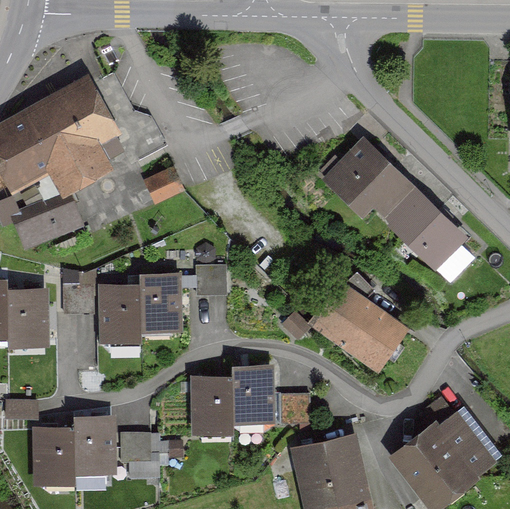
[(121,135),(92,77),(0,122),(0,167),(11,189),(51,169),(65,198),(112,175),(98,147),(121,135)]
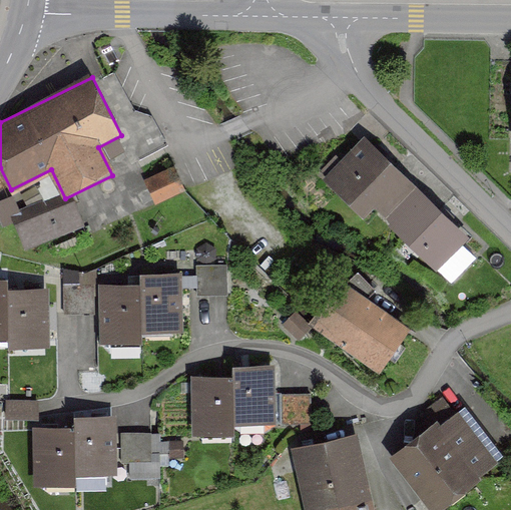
[(414,187),(363,137),(321,179),(361,218),(372,207),(384,218),(414,187)]
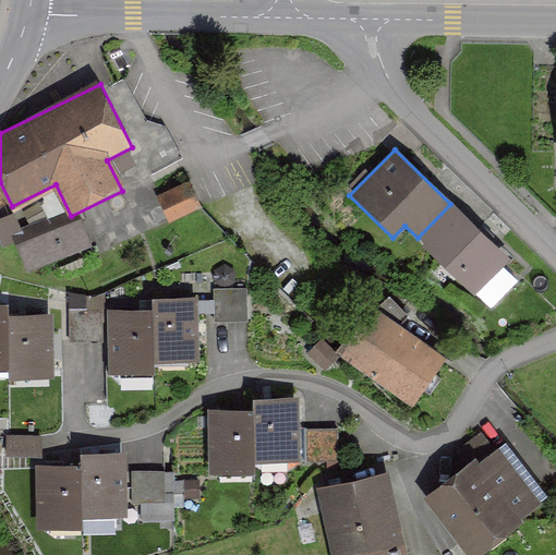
[(205,208),(192,181),(160,196),(172,222),(205,208)]
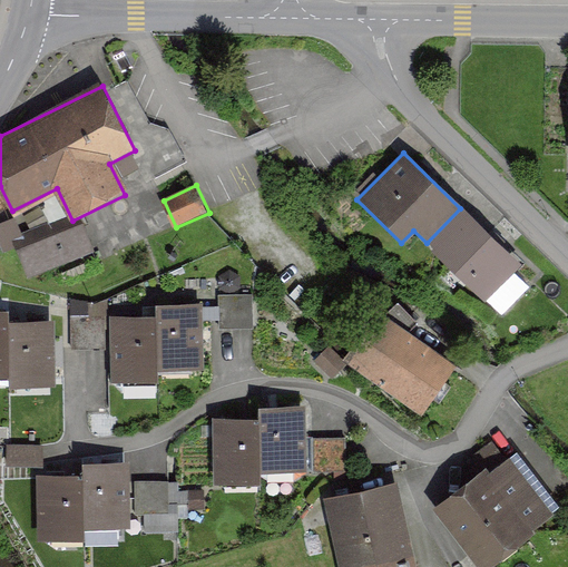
[(521,264),(460,208),(427,243),(432,248),(430,251),(482,303),(521,264)]
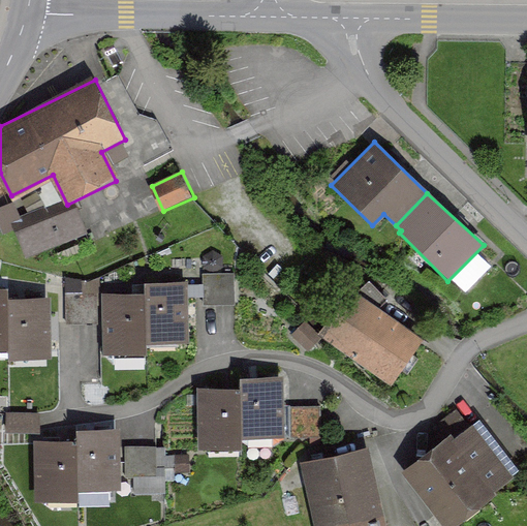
[(14,230),(24,256),(86,233),(75,208),(14,230)]
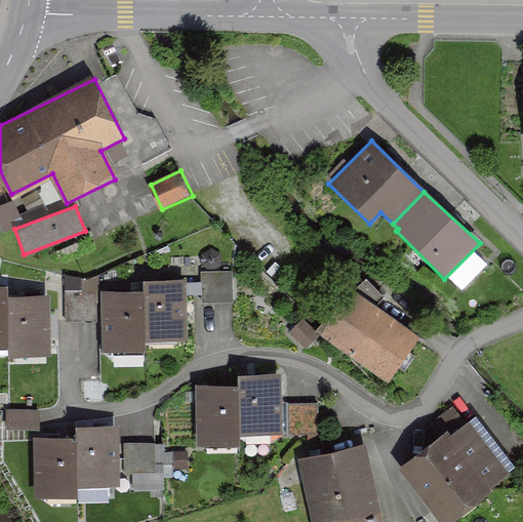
[(202,303),(216,302),(216,274),(201,275),(202,303)]
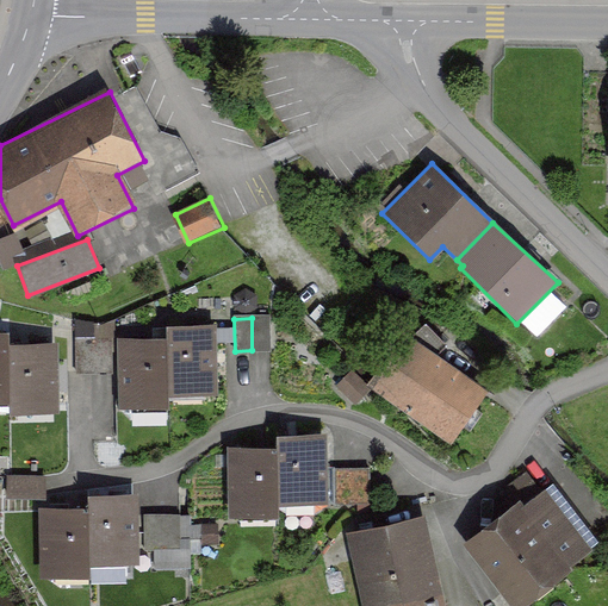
[(270,318),(252,318),(252,350),(271,350),(270,318)]
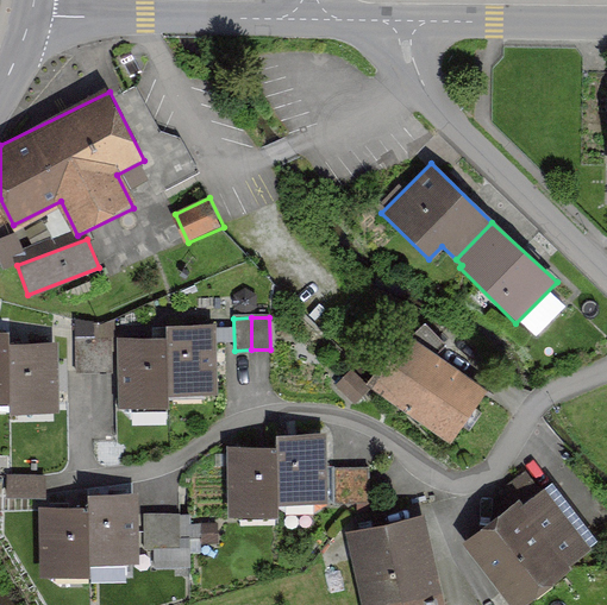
[(214,326),(168,326),(168,336),(169,396),(216,396),(214,326)]
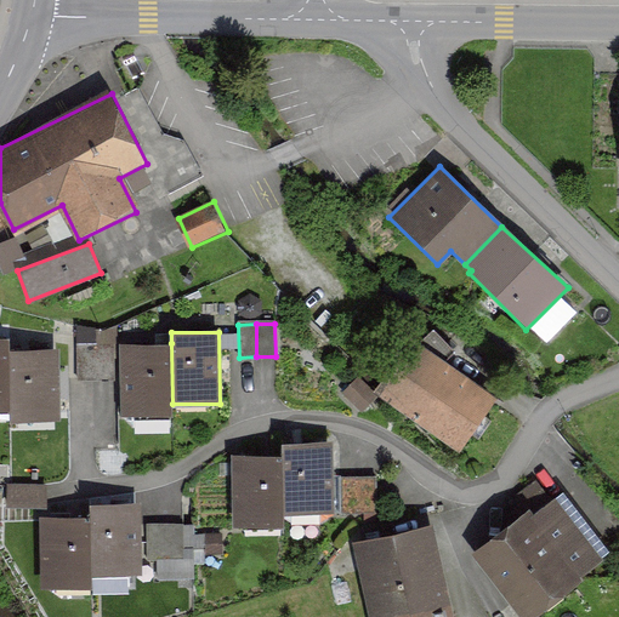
[(499,399),(414,337),(375,390),(461,452),(499,399)]
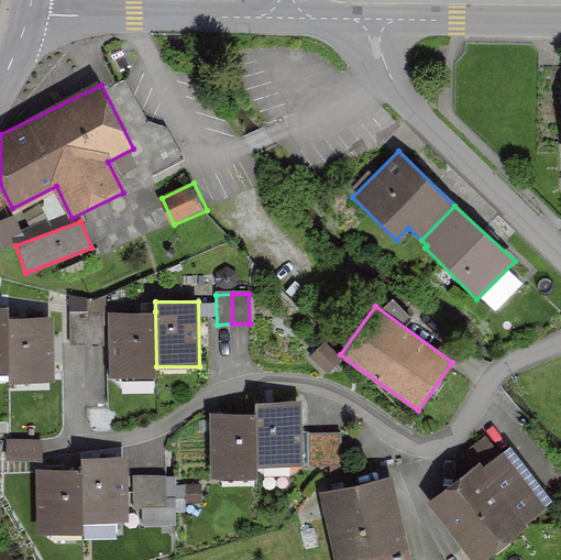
[(8,318),(8,308),(0,308),(0,374),(9,375),(8,318)]
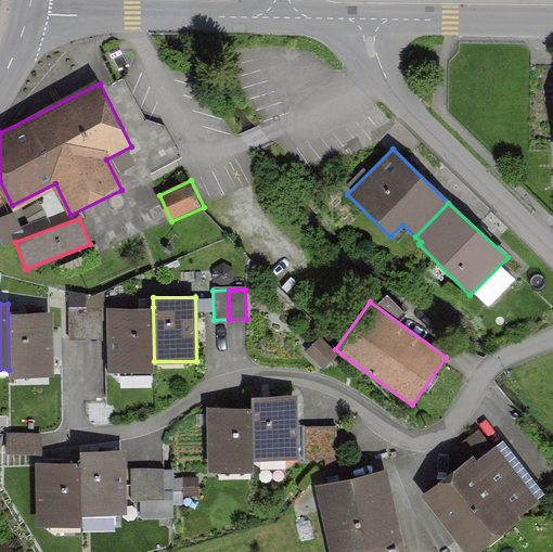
[(85,307),(86,338),(102,338),(101,306),(85,307)]
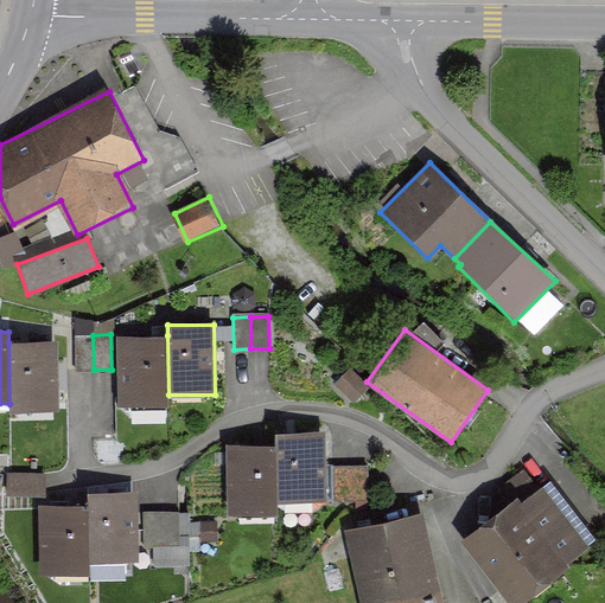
[(94,370),(93,335),(75,335),(75,371),(94,370)]
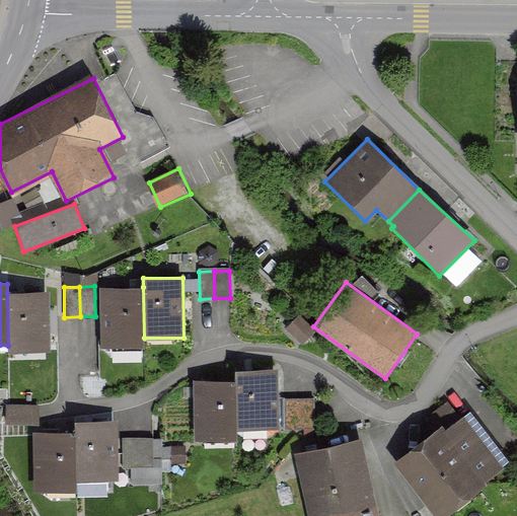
[(144,338),(143,287),(104,288),(105,347),(145,346),(144,338)]
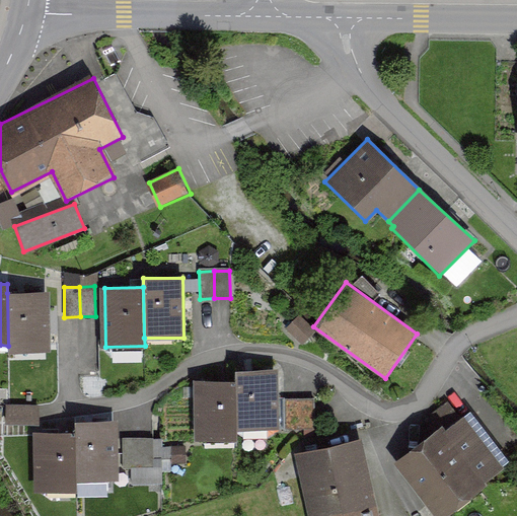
[(8,346),(9,355),(55,354),(53,291),(7,293),(8,346)]
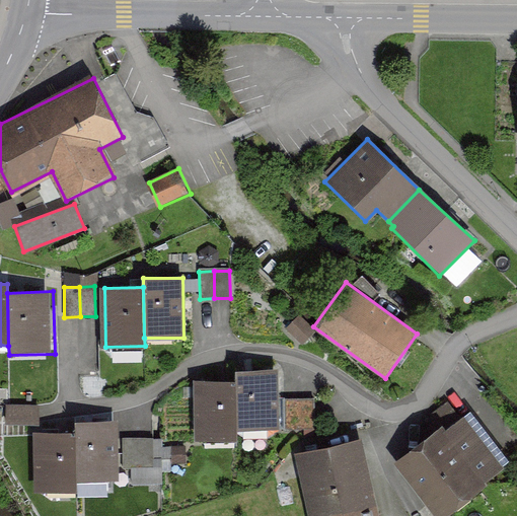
[(299,317),(288,327),(303,345),(314,335),(299,317)]
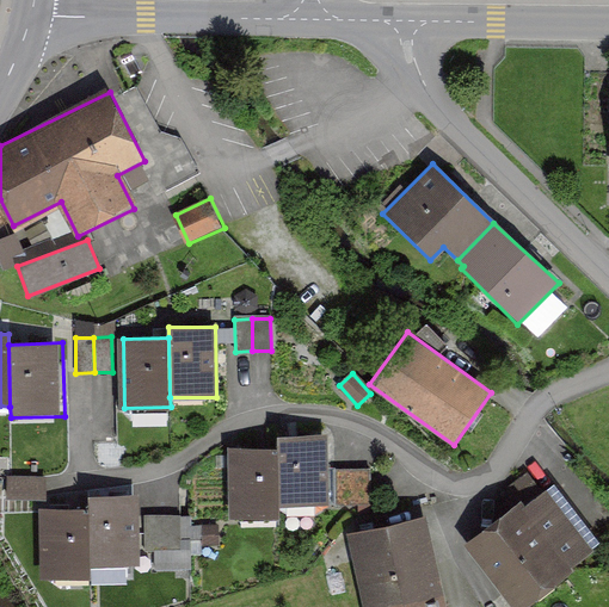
[(330,503),(330,434),(280,434),(280,450),(280,503),(330,503)]
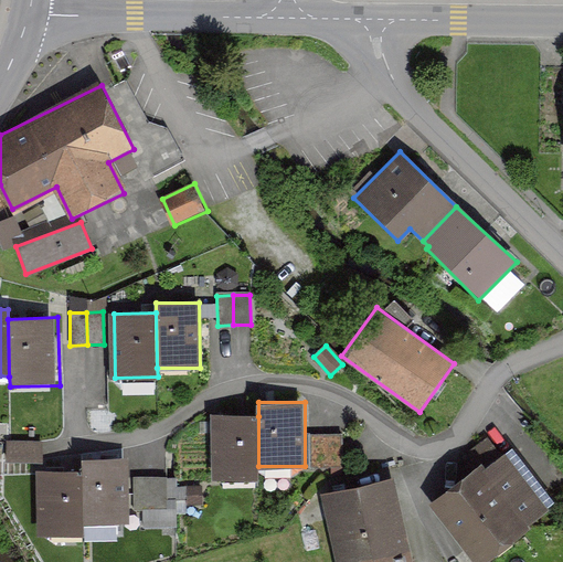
[(258,466),(258,416),(211,417),(212,480),(261,481),(258,466)]
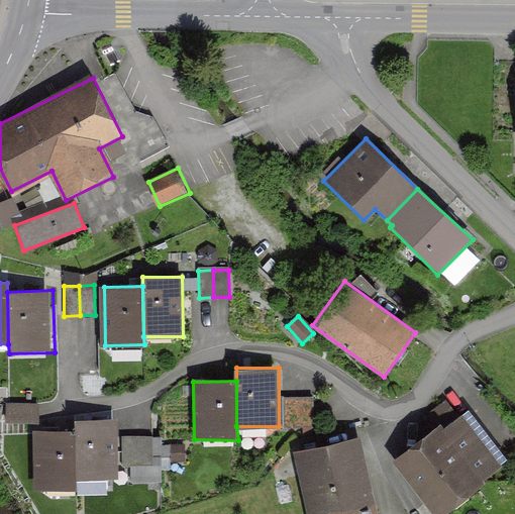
[(297,428),(297,398),(281,398),(281,428),(297,428)]
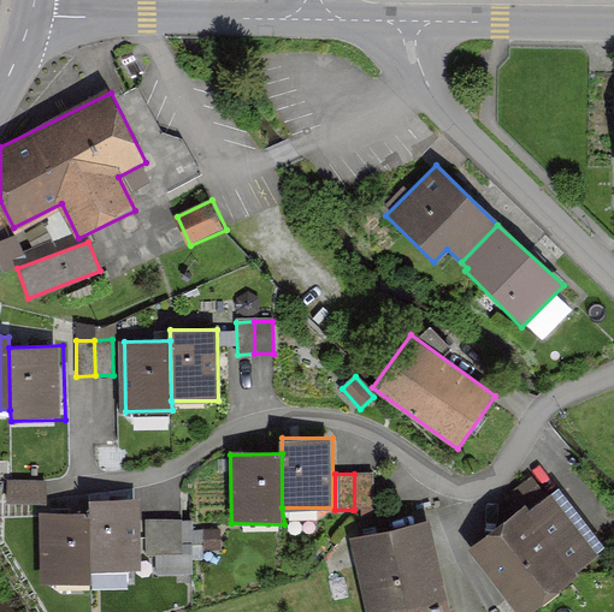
[(373,474),(354,474),(354,510),(373,509),(373,474)]
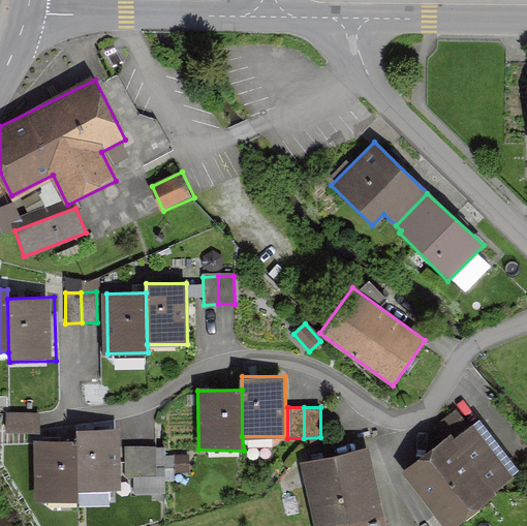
[(4,415),(4,433),(37,433),(37,415),(4,415)]
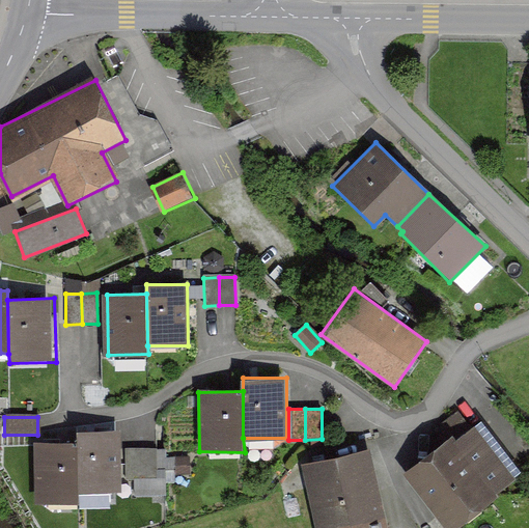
[(455,527),(513,488),(473,431),(408,477),(444,527),(455,527)]
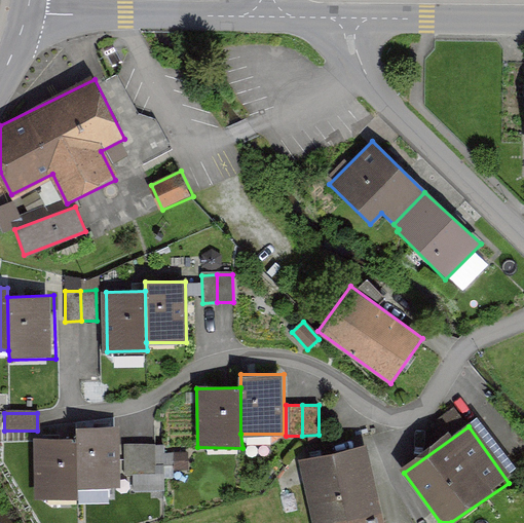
[(117,428),(73,430),(73,439),(74,489),(119,488),(117,428)]
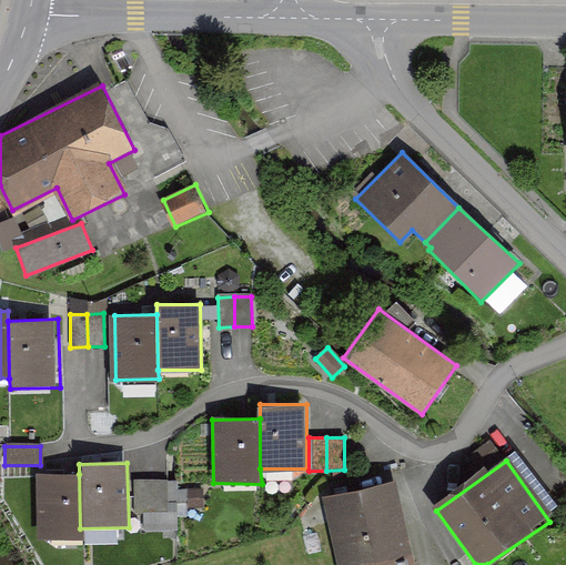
[(80,528),(79,474),(34,475),(37,540),(80,538),(80,528)]
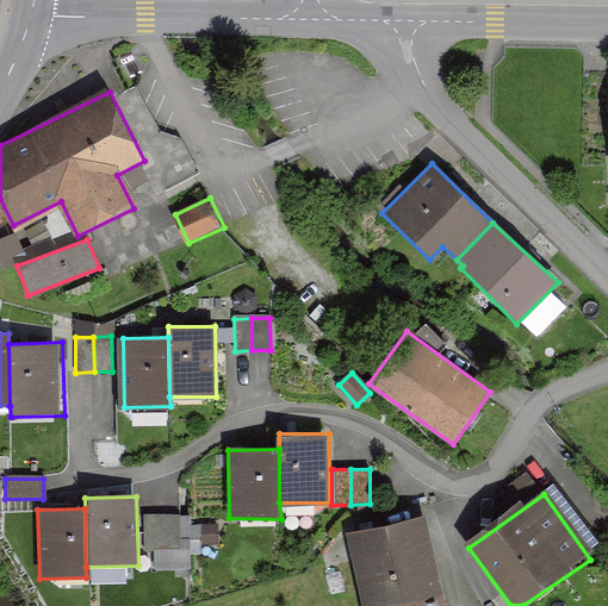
[(161,550),(161,516),(143,516),(144,550),(161,550)]
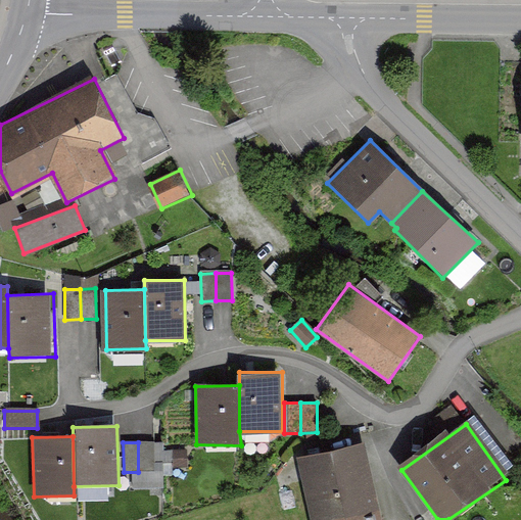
[(138,442),(138,472),(153,471),(152,442),(138,442)]
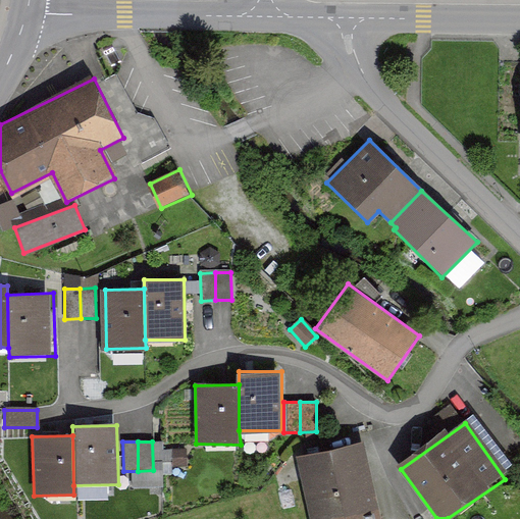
[(375,518),(362,448),(295,461),(306,518),(375,518)]
